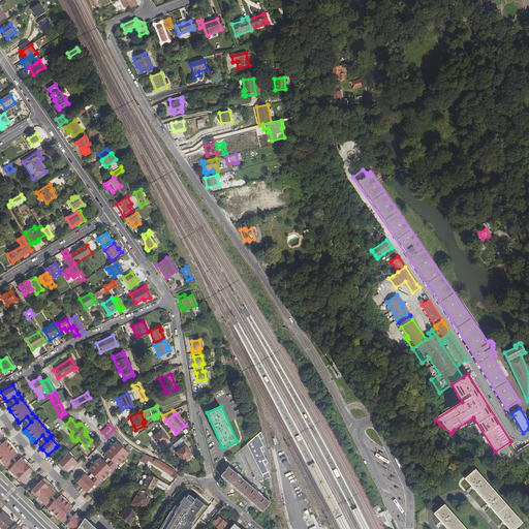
[(152,438),(159,446),(167,439),(161,431),(152,438)]
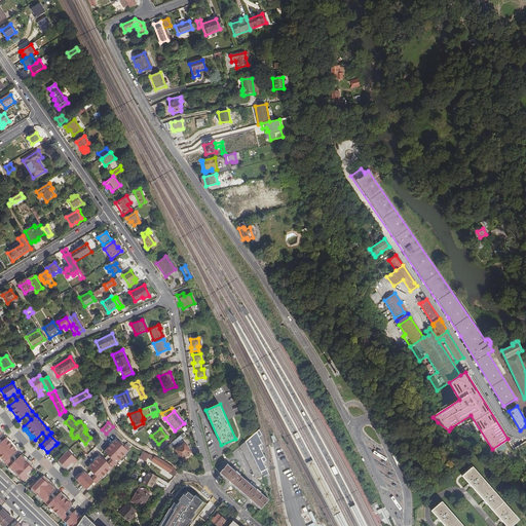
[(246,442),(263,477),(269,475),(264,462),(266,460),(261,450),(263,448),(261,445),(262,444),(259,437),(262,436),(260,429),(246,442)]
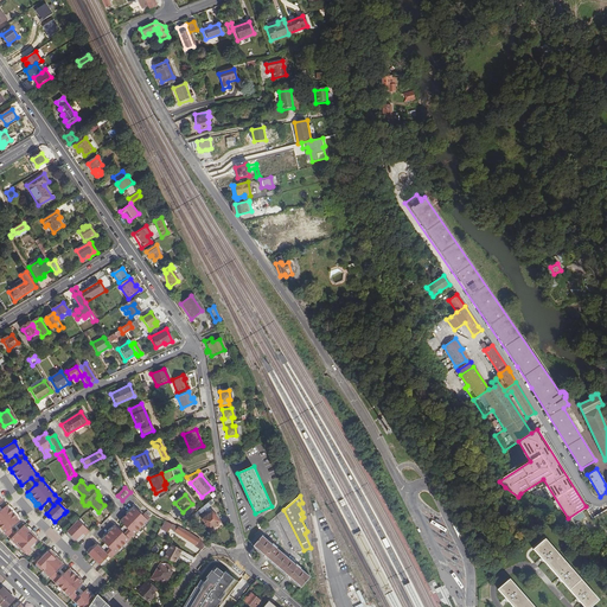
[(0,529),(4,534),(10,540),(25,556),(31,551),(30,550),(29,549),(32,544),(37,541),(33,537),(25,529),(23,526),(14,535),(10,529),(18,522),(16,518),(7,510),(5,506),(0,510),(0,502),(1,502),(0,499),(0,529)]
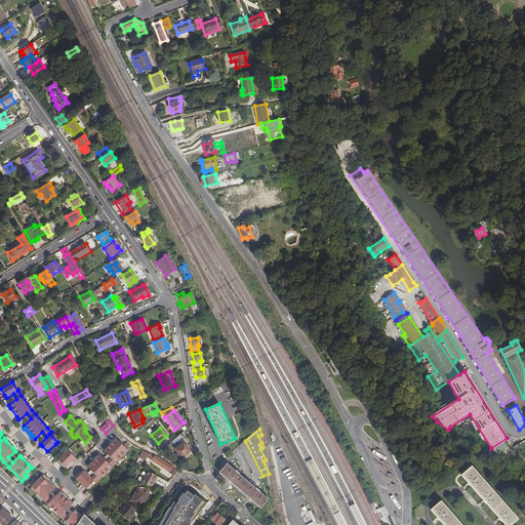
[(170,441),(172,444),(175,441),(176,442),(179,439),(179,438),(184,435),(182,433),(173,439),(170,441)]
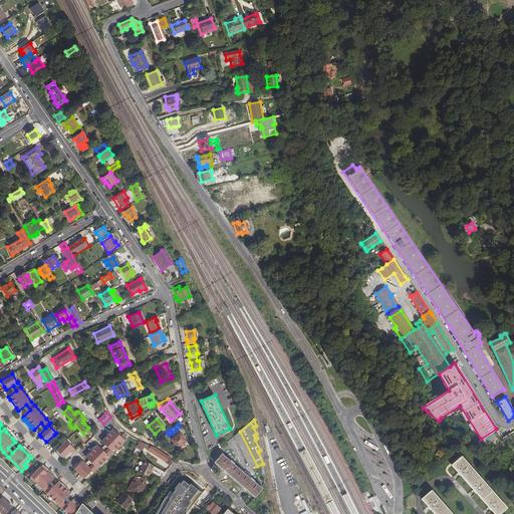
[(96,446),(94,449),(87,456),(85,459),(92,466),(88,469),(81,462),(78,465),(73,470),(83,479),(90,472),(92,474),(125,440),(121,435),(119,437),(112,430),(110,433),(103,440),(100,442),(107,449),(103,453),(96,446)]
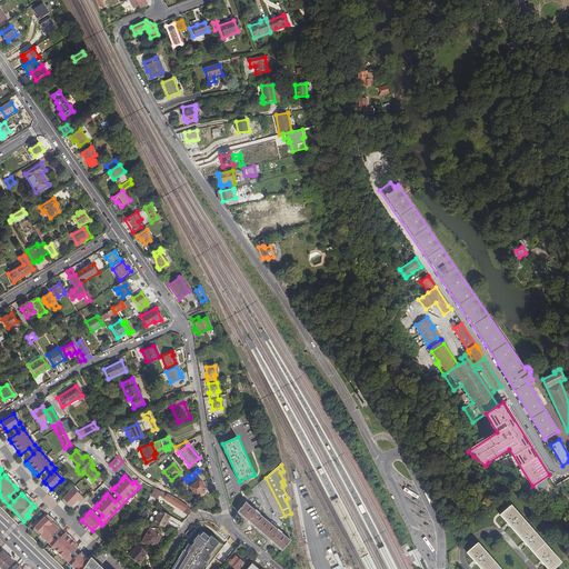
[(120,478),(112,486),(115,487),(122,479),(120,478)]
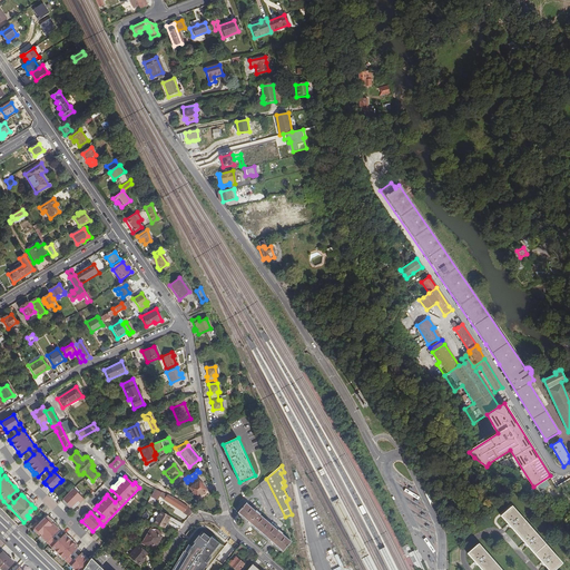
[(259,484),(278,520),(285,517),(266,479),(259,484)]
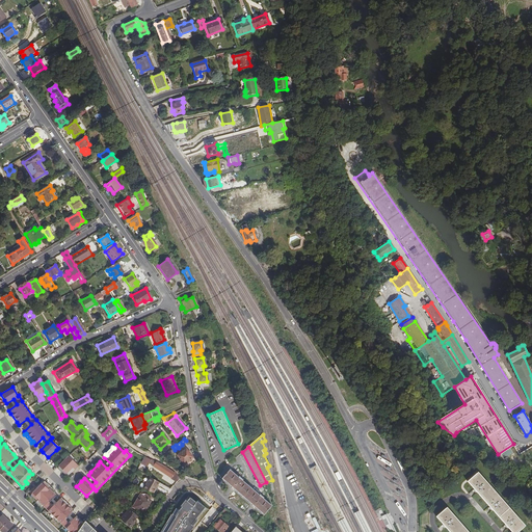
[(176,455),(186,469),(195,462),(185,448),(176,455)]
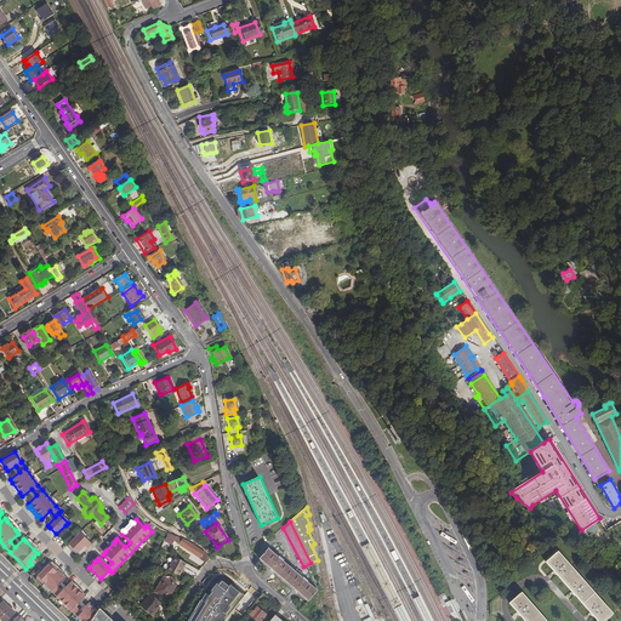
[(77,536),(67,545),(73,551),(77,554),(84,547),(86,548),(90,545),(79,534),(77,536)]
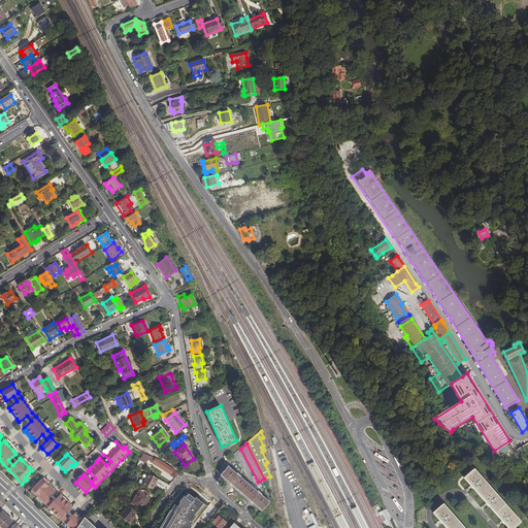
[(143,454),(139,461),(144,464),(146,461),(169,474),(172,469),(163,462),(162,463),(159,461),(143,454)]
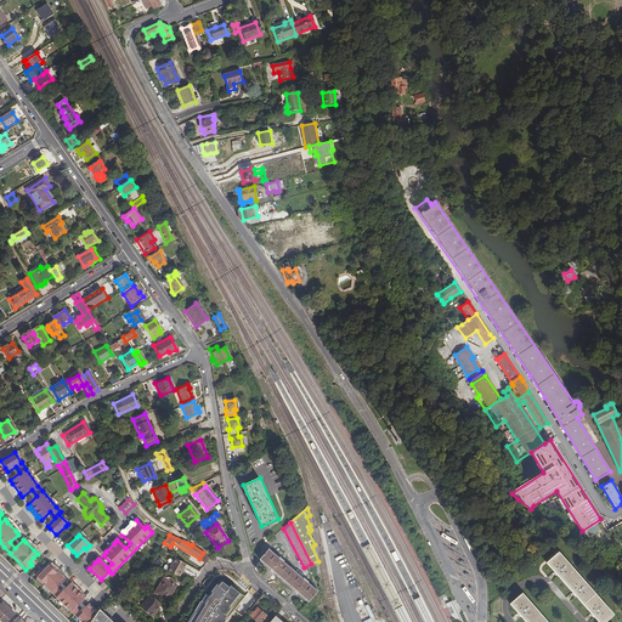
[(27,541),(26,542),(34,550),(37,549),(27,541)]
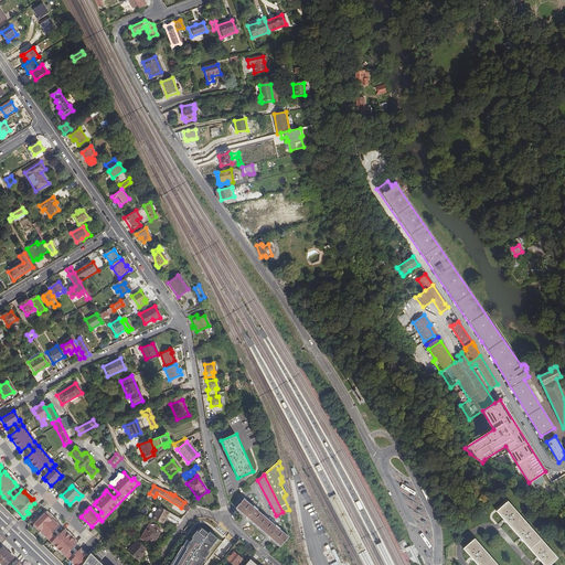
[(103,492),(95,500),(96,501),(104,493),(103,492)]
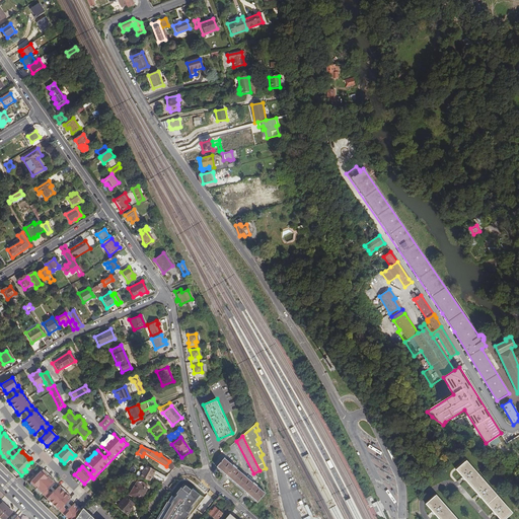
[(216,467),(256,502),(264,494),(223,459),(216,467)]
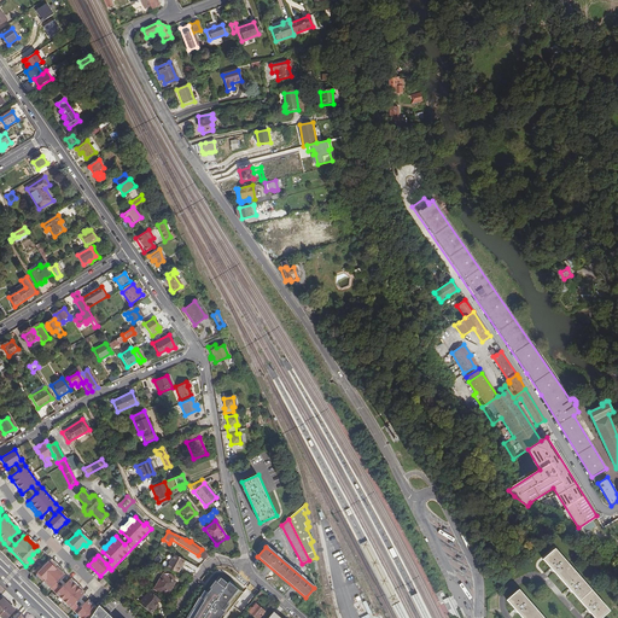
[(202,549),(198,555),(204,560),(209,557),(205,553),(202,549)]
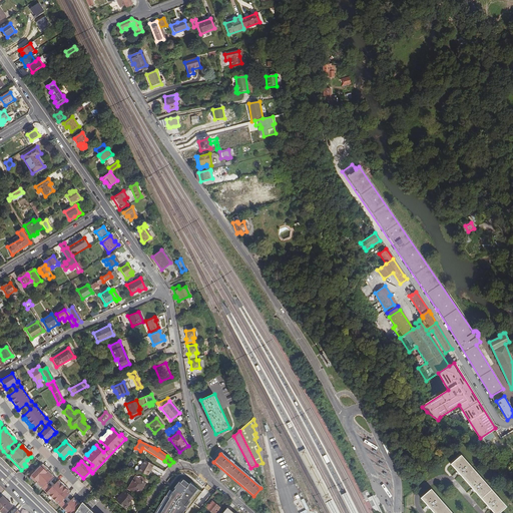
[(452,464),(494,512),(501,512),(508,507),(462,456),(452,464)]
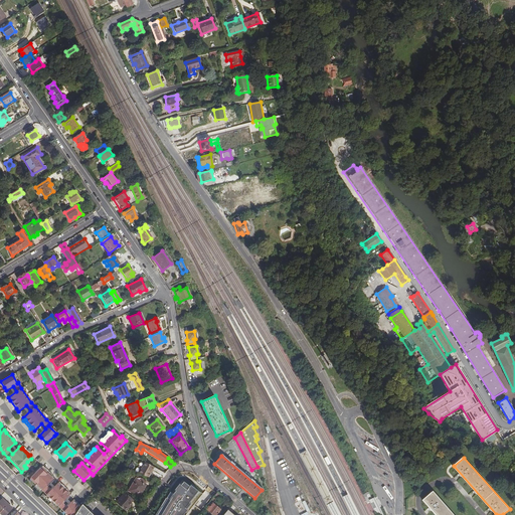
[(145,463),(139,475),(149,478),(155,468),(145,463)]
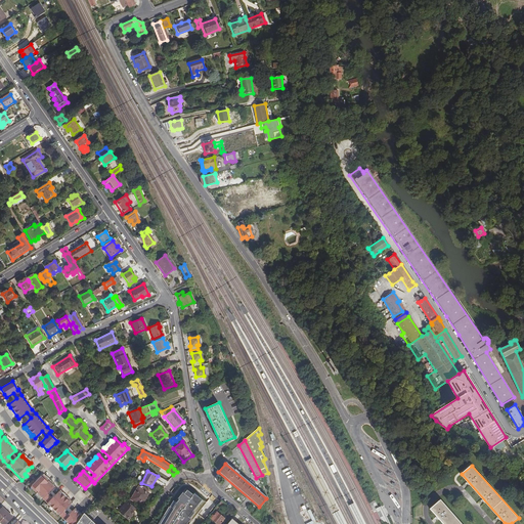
[(32,481),(28,485),(67,523),(76,523),(81,518),(78,515),(75,513),(73,511),(68,516),(69,517),(68,518),(62,513),(70,505),(68,501),(60,494),(57,492),(50,499),(46,495),(53,488),(51,485),(43,478),(41,476),(38,479),(34,483),(33,482),(32,481)]
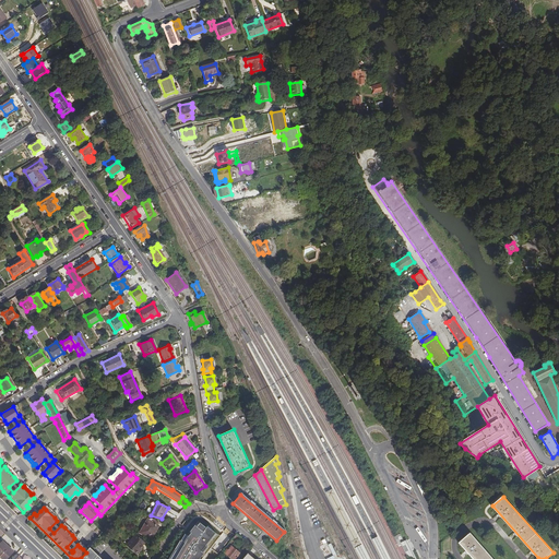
[(48,509),(46,510),(55,518),(56,516),(48,509)]
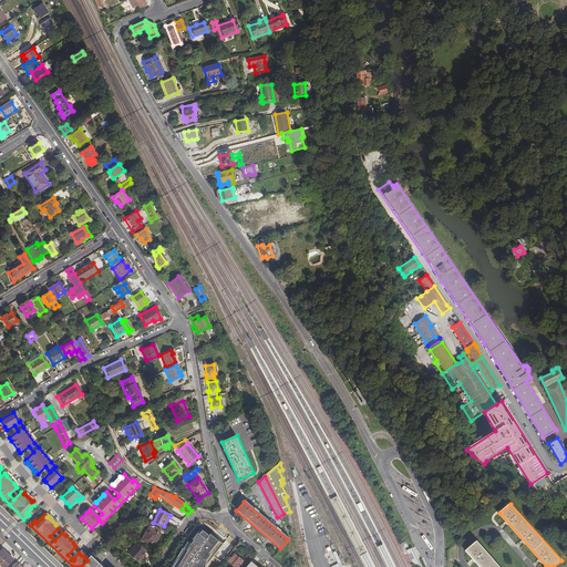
[(150,527),(141,542),(152,548),(161,534),(160,533),(154,529),(150,527)]
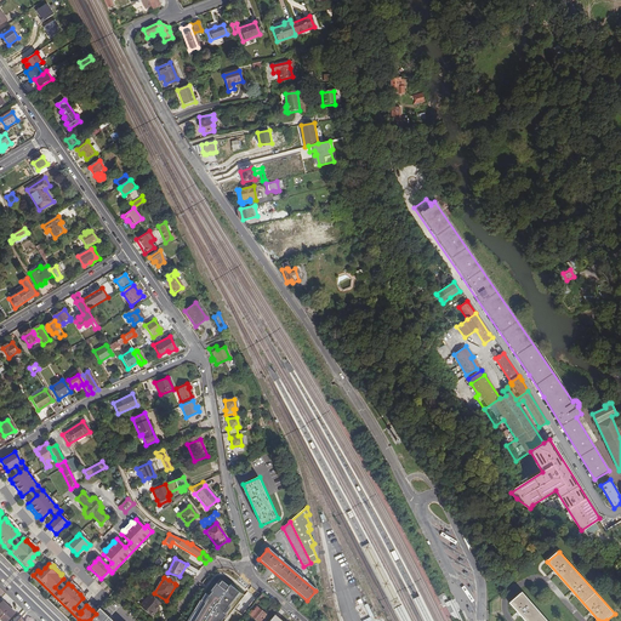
[(220,620),(226,615),(224,614),(229,608),(228,605),(233,598),(238,592),(229,585),(228,586),(221,581),(217,585),(215,584),(210,591),(211,592),(208,597),(204,593),(200,600),(199,600),(193,610),(194,611),(188,620),(220,620)]
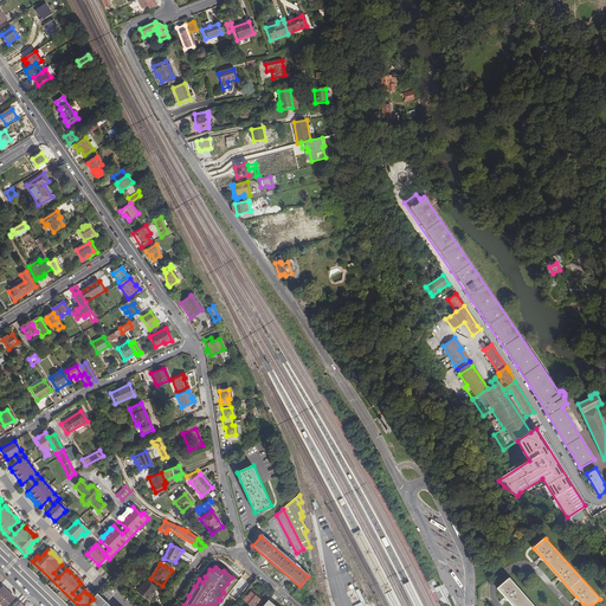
[(71,571),(70,572),(78,580),(79,579),(71,571)]
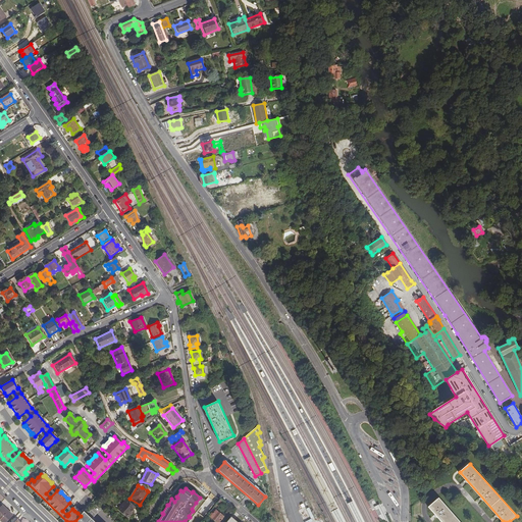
[(293,499),(296,505),(303,501),(301,494),(293,499)]
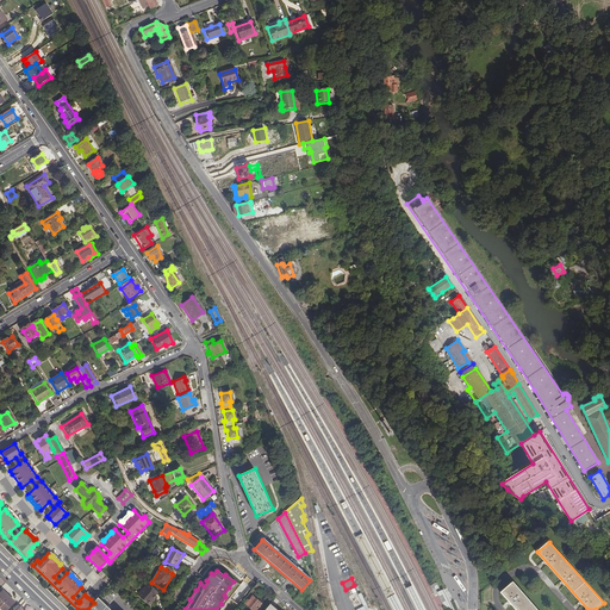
[(500,592),(515,609),(537,609),(514,582),(500,592)]
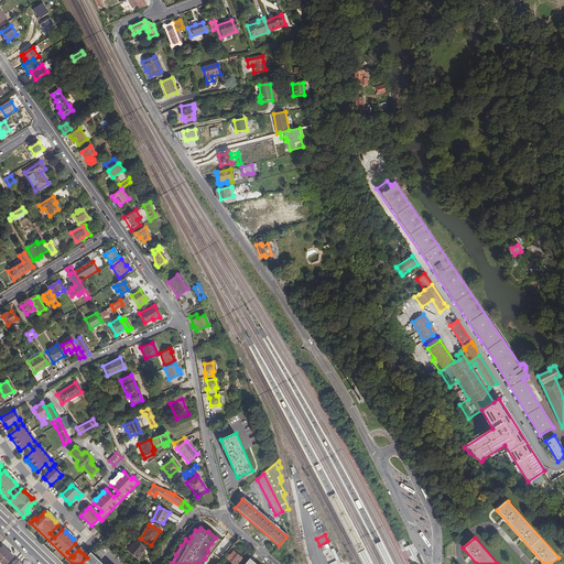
[(127,550),(137,560),(142,554),(141,552),(143,550),(147,548),(138,539),(127,550)]
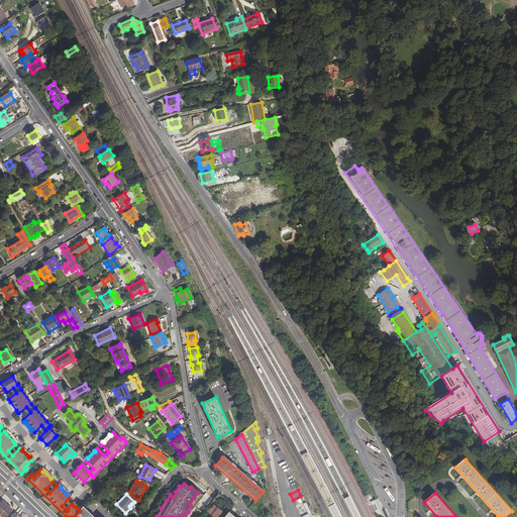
[(218,495),(205,510),(207,511),(213,516),(217,516),(218,516),(219,516),(223,514),(212,505),(215,501),(218,503),(222,498),(218,495)]
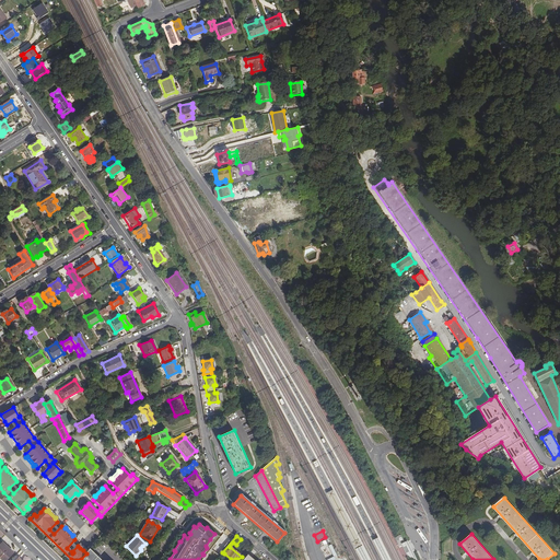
[(387,559),(377,538),(372,540),(382,559),(387,559)]
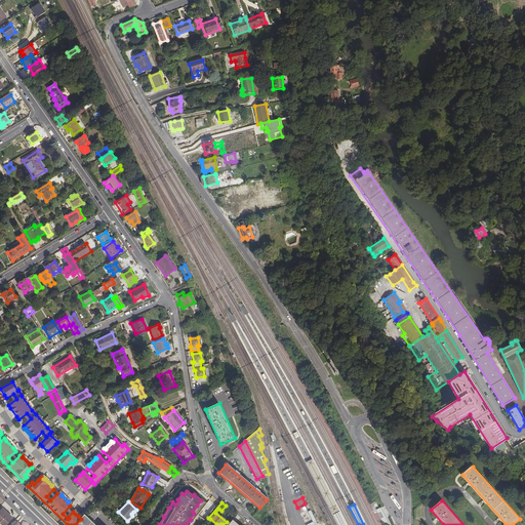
[(388,524),(391,524),(382,506),(376,509),(382,521),(385,524),(387,523),(388,524)]
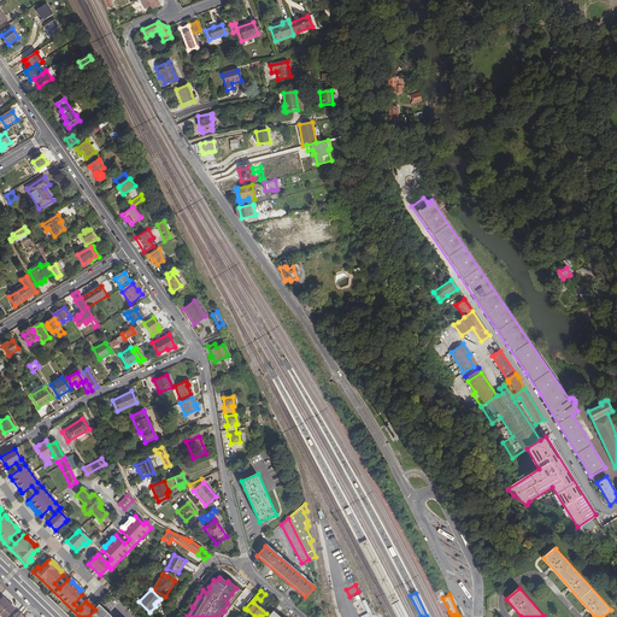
[(0,611),(1,612),(0,612),(0,615),(1,616),(6,616),(15,609),(3,598),(0,599),(0,611)]
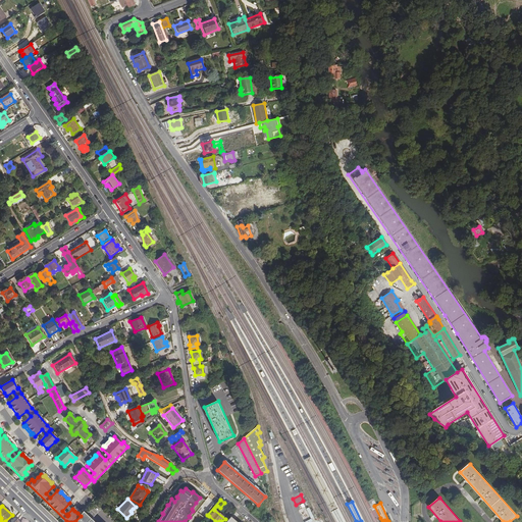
[(81,516),(75,521),(95,521),(85,510),(82,514),(81,516)]
